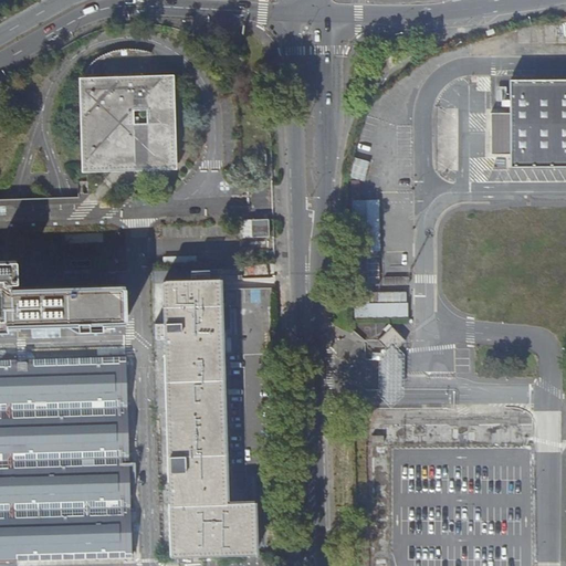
[(173,76),(75,80),(77,171),(174,168),(173,76)]
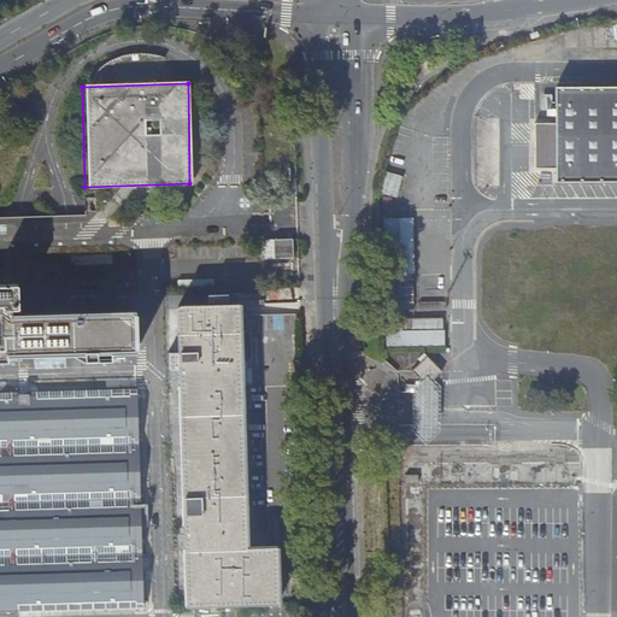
[(616,181),(616,87),(556,88),(556,110),(556,117),(556,123),(534,123),(535,168),(557,169),(557,182),(616,181)]
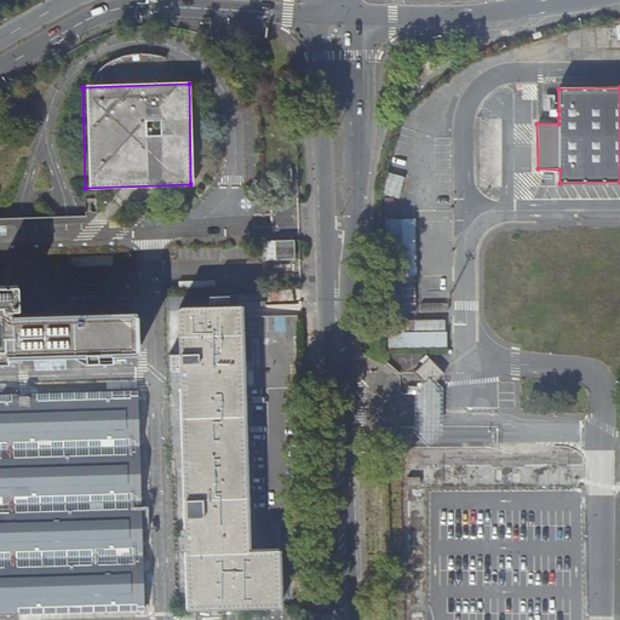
[(388,348),(447,348),(447,331),(403,332),(401,219),(394,220),(392,199),(384,199),(388,348)]
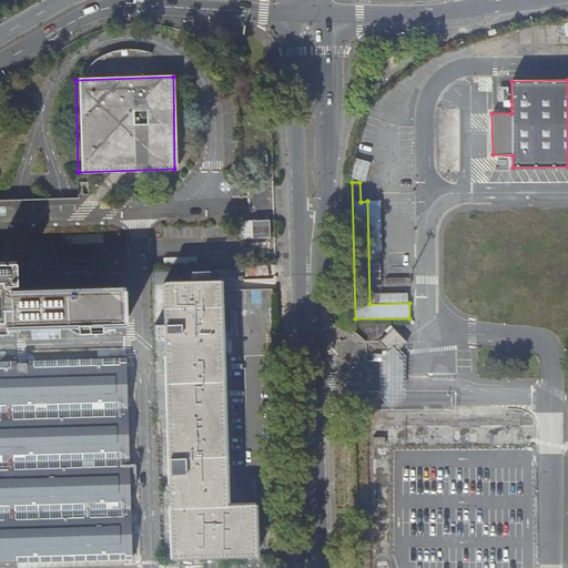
[(266,226),(250,226),(252,244),(267,243),(266,226)]
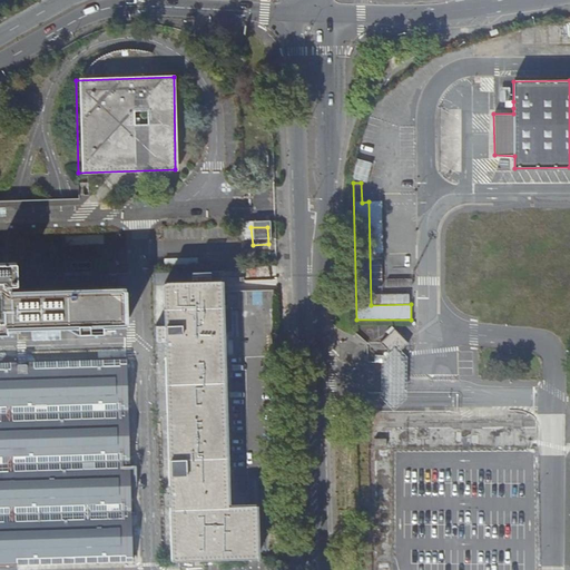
[(0,333),(8,334),(8,327),(126,324),(125,312),(129,312),(129,300),(125,300),(125,287),(32,291),(30,249),(0,249),(0,333)]
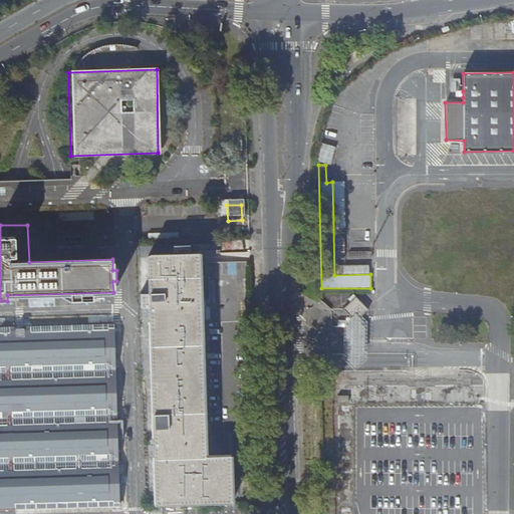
[(148,257),(147,258),(155,505),(232,503),(230,455),(205,456),(199,253),(153,254),(151,254),(149,255),(148,256),(148,257)]
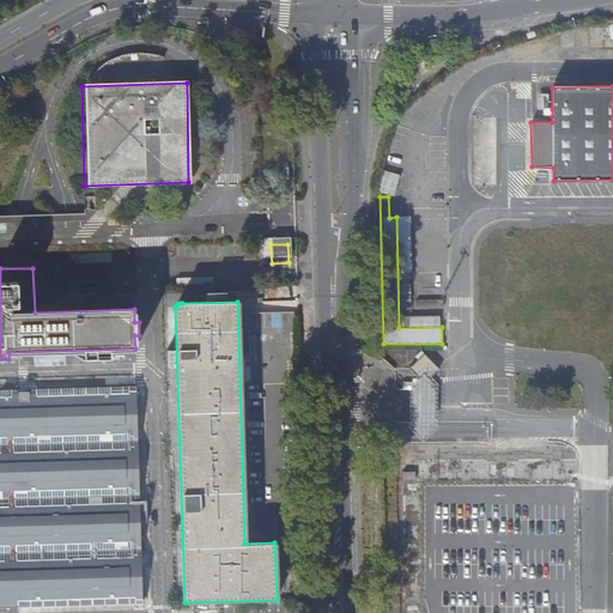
[(423,382),(430,375),(438,369),(424,353),(408,368),(417,376),(423,382)]
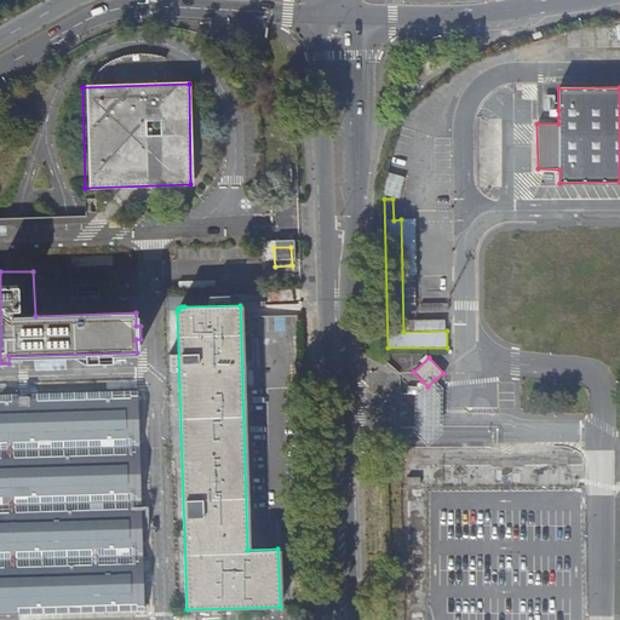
[(428,386),(422,380),(414,388),(414,395),(414,401),(414,420),(413,428),(413,432),(420,438),(428,446),(436,438),(441,434),(441,422),(442,400),(442,392),(442,386),(435,379),(428,386)]
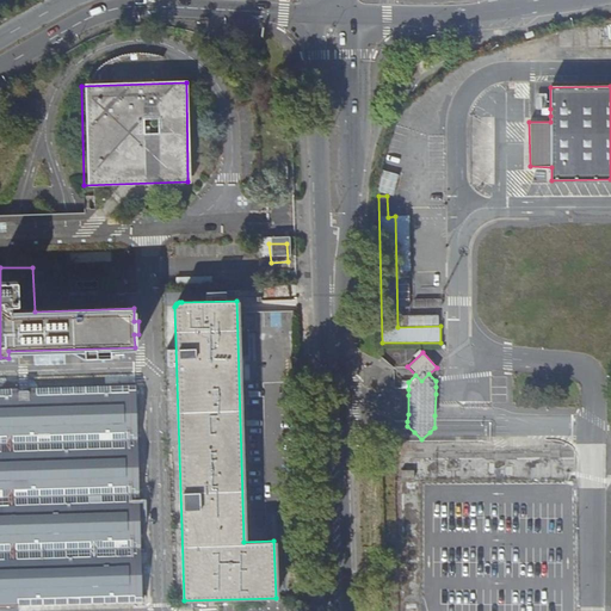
[(135,384),(0,388),(0,605),(142,603),(135,384)]
